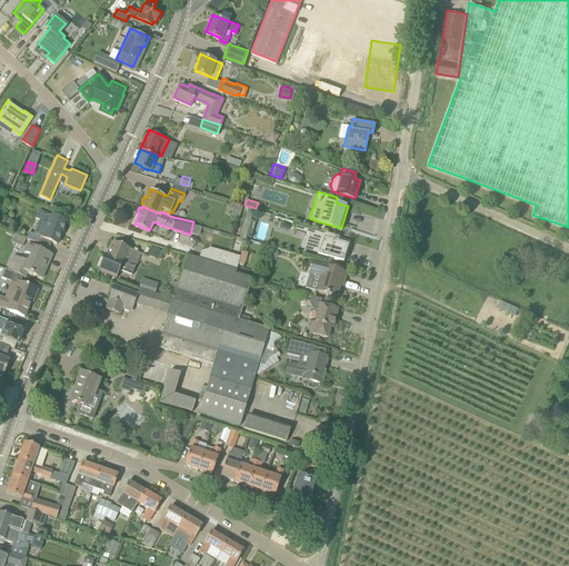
[(250,236),(255,220),(250,219),(253,208),(248,207),(239,236),(245,238),(246,235),(250,236)]
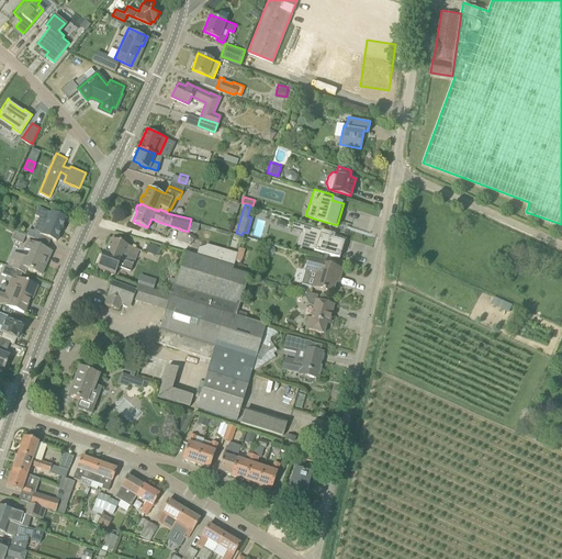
[(42,233),(56,239),(66,217),(52,211),(38,205),(34,214),(47,220),(42,233)]
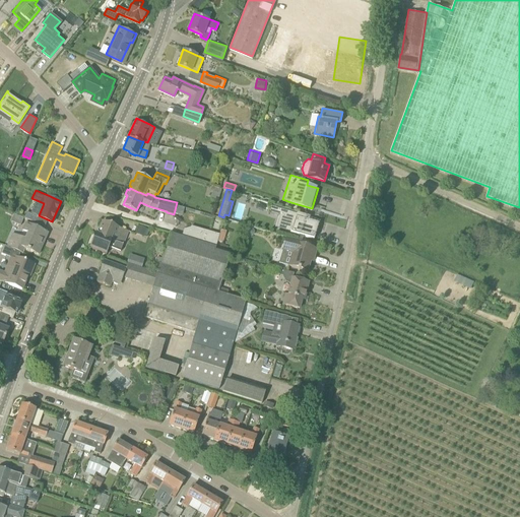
[(285,229),(294,232),(313,238),(318,222),(309,219),(310,214),(271,202),(268,211),(288,217),(285,229)]
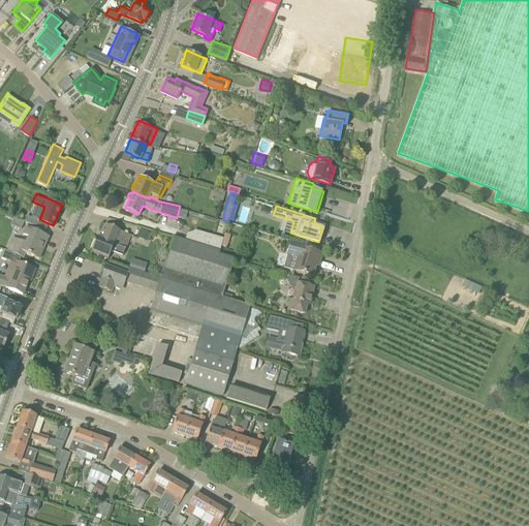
[(24,220),(35,224),(37,218),(27,214),(24,220)]
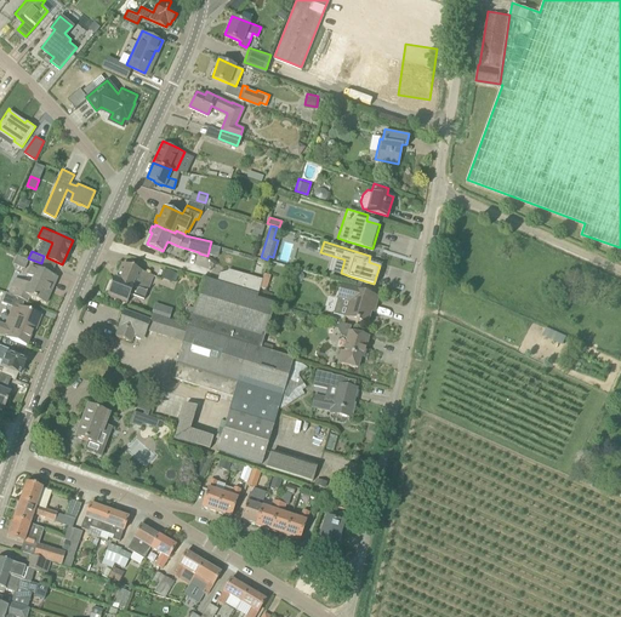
[(108,292),(108,293),(126,301),(130,293),(143,298),(153,275),(123,262),(117,278),(114,276),(112,284),(110,283),(107,291),(108,292)]
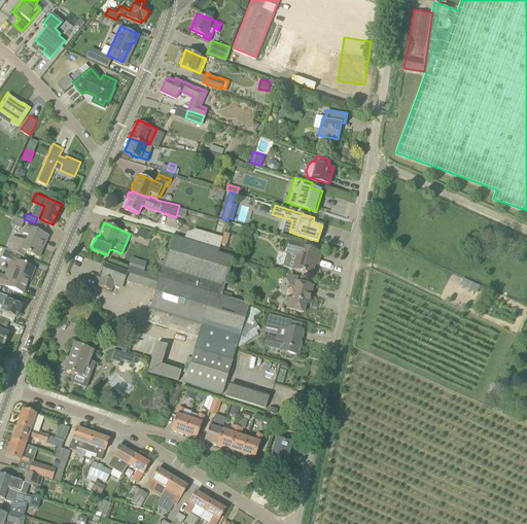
[(18,237),(11,250),(21,253),(23,248),(28,251),(30,252),(39,255),(42,247),(41,246),(46,234),(26,224),(23,231),(30,234),(27,240),(18,237)]
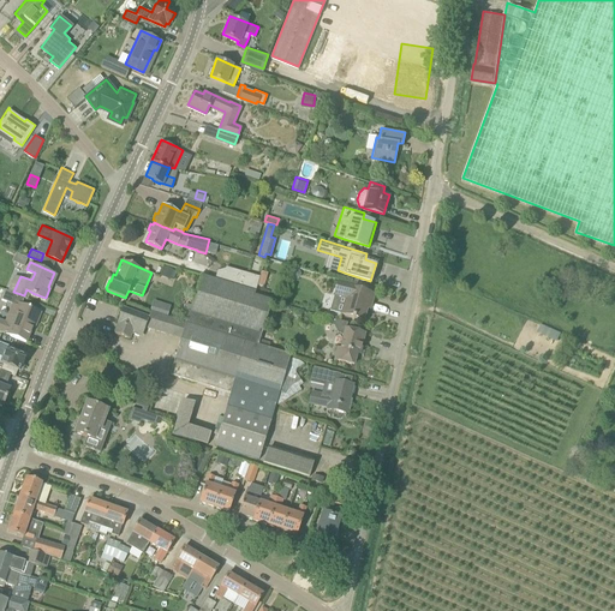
[(173,276),(175,268),(165,263),(161,271),(173,276)]
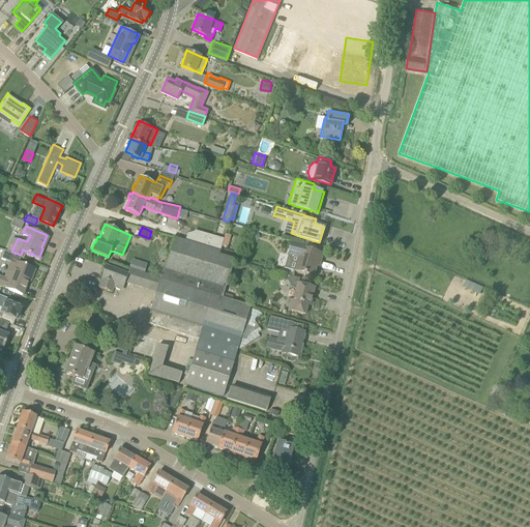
[(186,232),(184,239),(219,250),(224,237),(195,229),(186,232)]
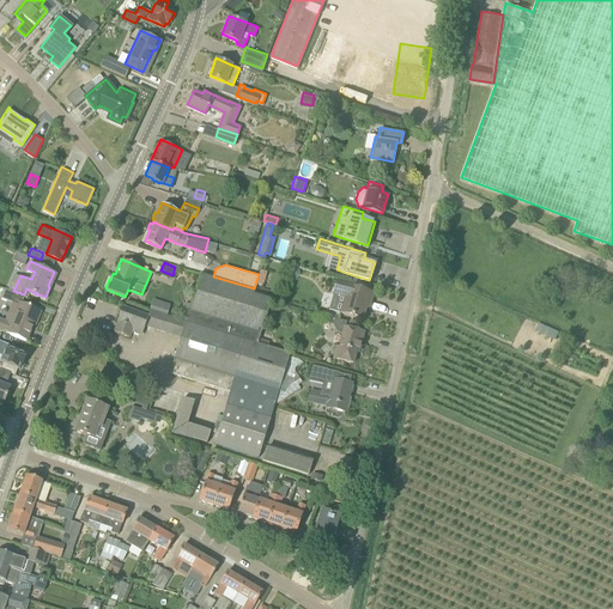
[(184,321),(177,318),(150,310),(147,315),(122,305),(116,320),(117,321),(114,330),(129,336),(133,327),(144,330),(146,323),(180,334),(169,372),(229,391),(225,402),(269,416),(290,353),(256,343),(271,298),(253,293),(254,288),(213,276),(200,272),(184,321)]
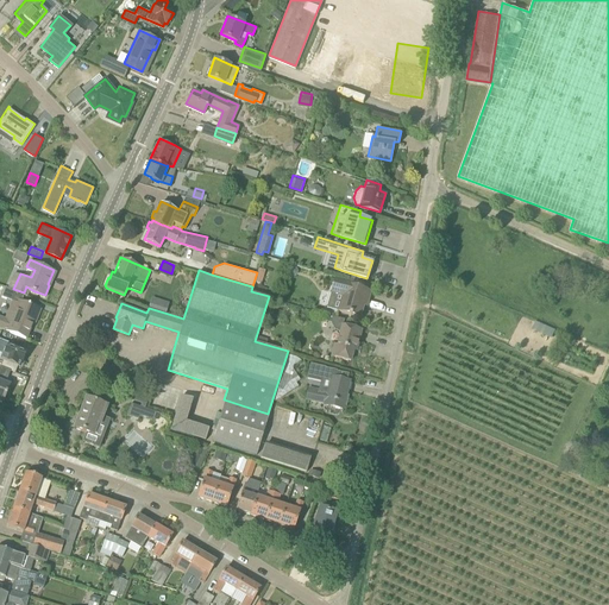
[(370,290),(355,285),(356,282),(336,276),(331,291),(341,294),(338,309),(359,315),(364,297),(368,298),(370,290)]
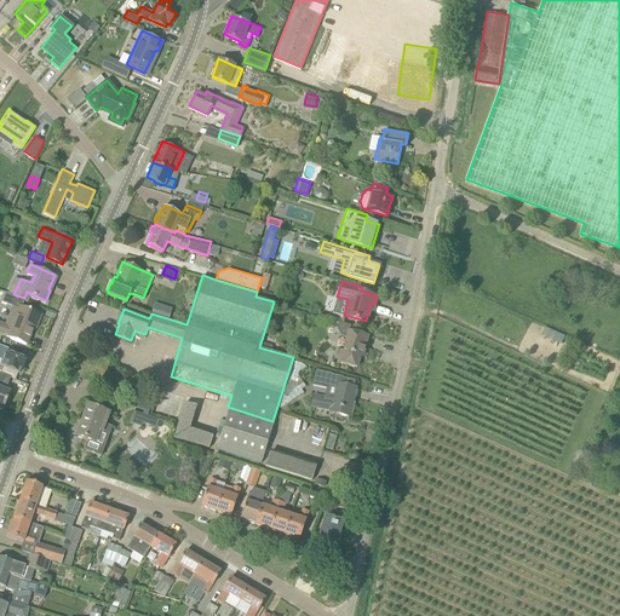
[(36,323),(41,312),(18,304),(6,335),(27,343),(34,322),(36,323)]
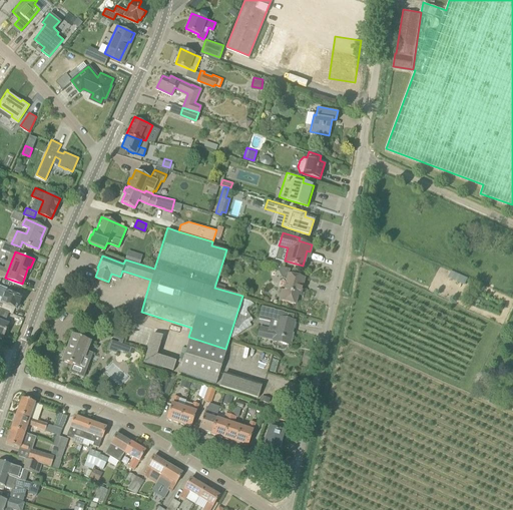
[(449,275),(465,282),(468,276),(451,269),(449,275)]
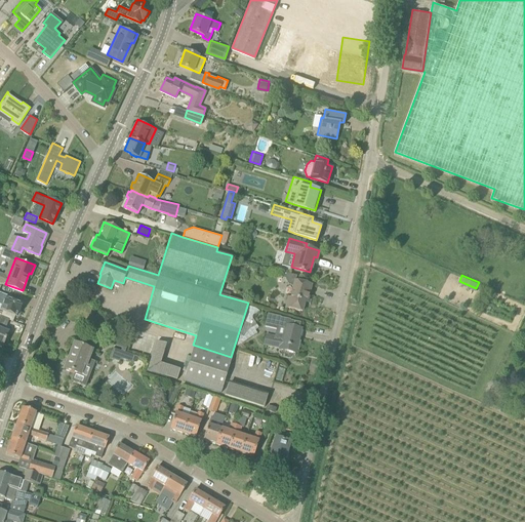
[(286,306),(301,310),(305,300),(307,300),(311,283),(294,280),(290,296),(288,295),(286,306)]
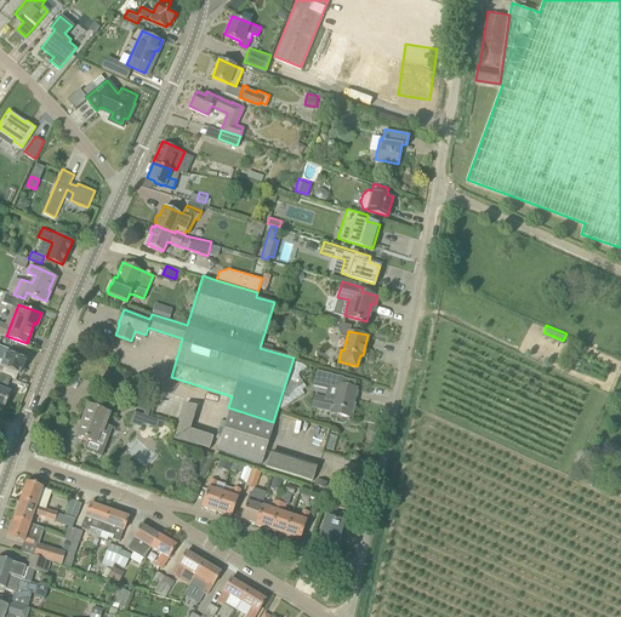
[(0,343),(0,364),(3,365),(18,371),(20,372),(22,367),(23,367),(27,358),(7,350),(9,348),(0,343)]
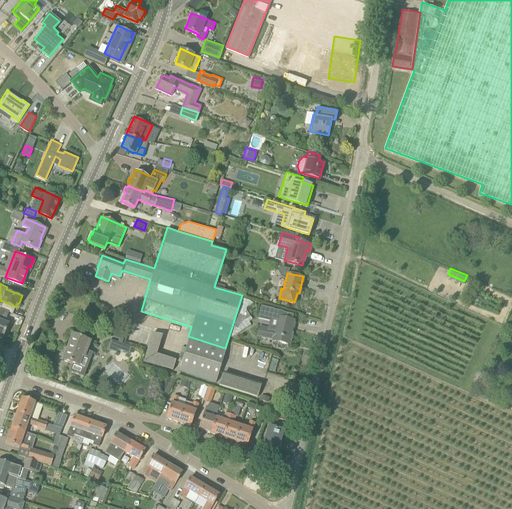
[(13,312),(15,306),(2,301),(0,307),(13,312)]
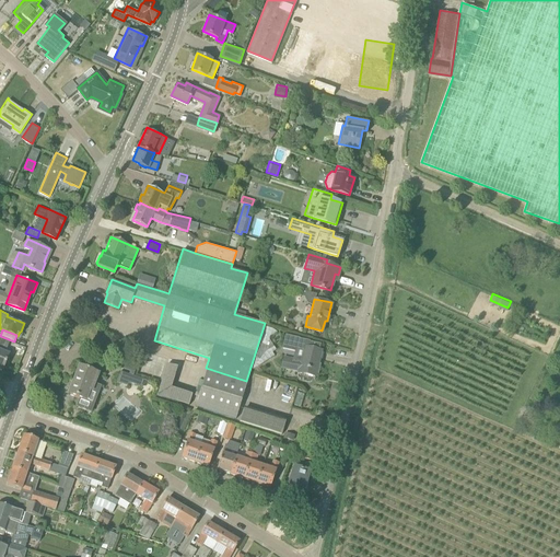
[(299,370),(298,371),(315,374),(321,349),(318,348),(319,343),(308,340),(308,339),(298,337),(299,337),(286,334),(282,347),(295,349),(296,347),(303,348),(301,360),(283,356),(280,366),(299,370)]
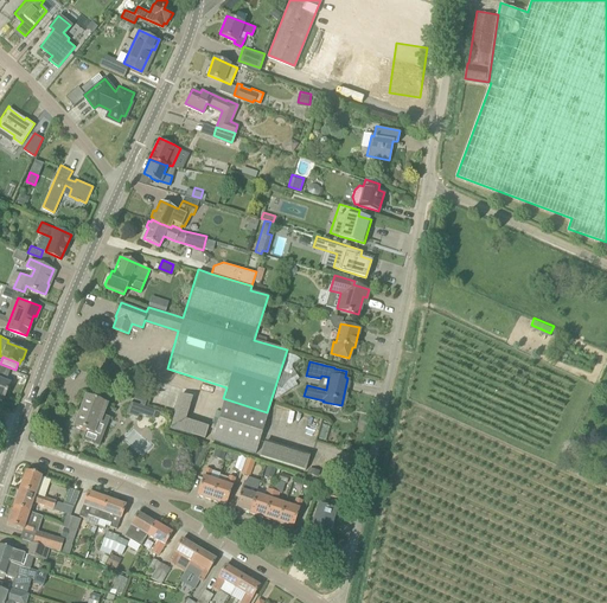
[(10,382),(0,378),(0,397),(4,399),(10,382)]
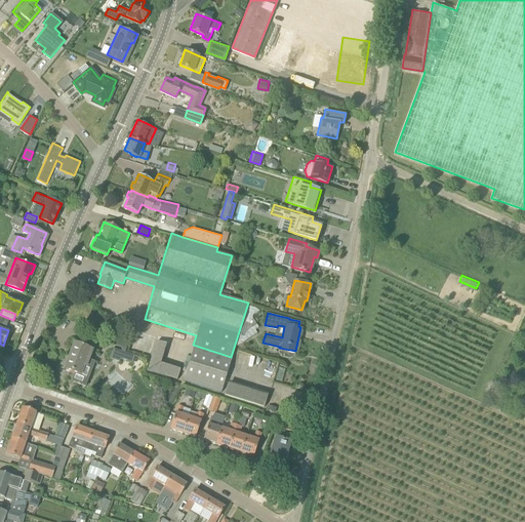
[(153,352),(156,339),(149,337),(146,351),(153,352)]
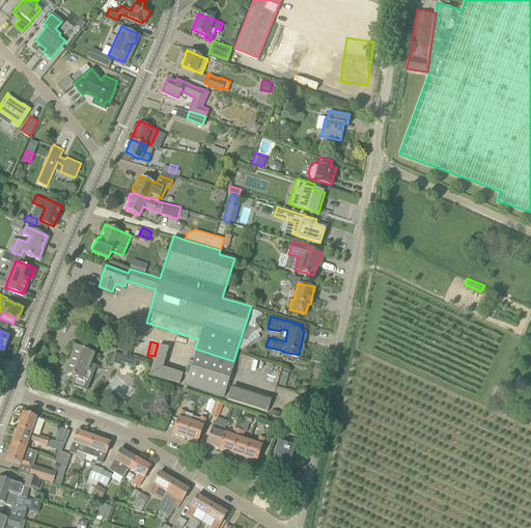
[(160,342),(150,373),(182,382),(185,371),(166,365),(171,345),(160,342)]
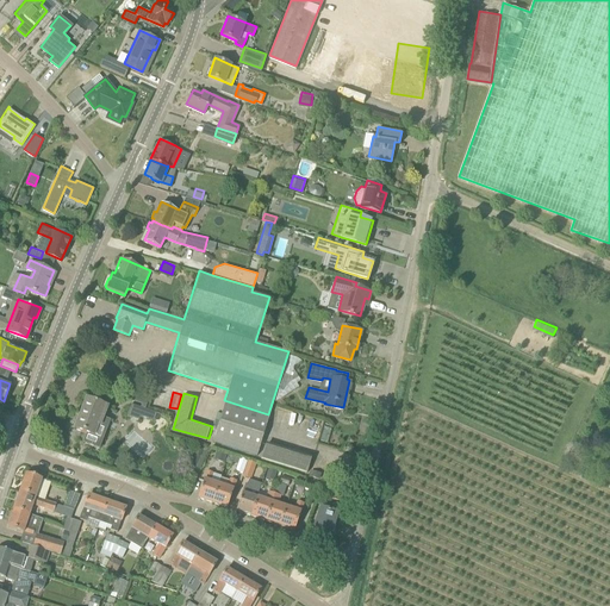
[(107,405),(86,397),(74,428),(87,432),(83,441),(99,447),(110,419),(103,417),(107,405)]
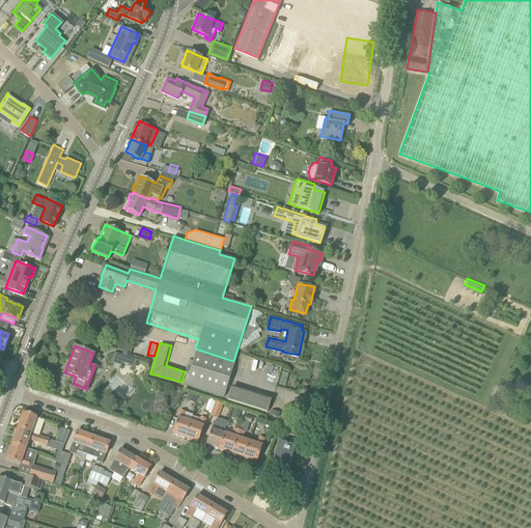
[(121,363),(121,360),(135,364),(137,357),(113,350),(110,360),(121,363)]
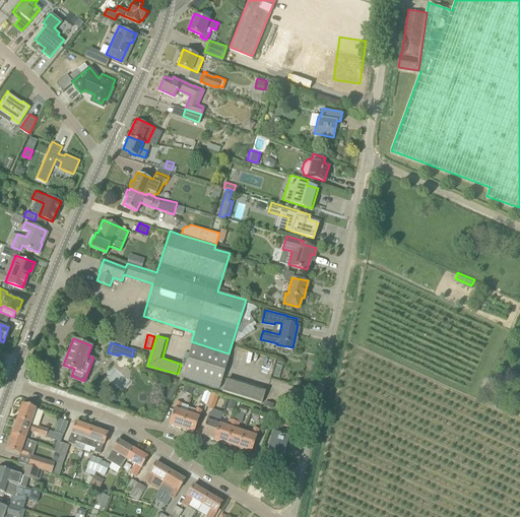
[(264,402),(268,389),(228,377),(223,389),(264,402)]
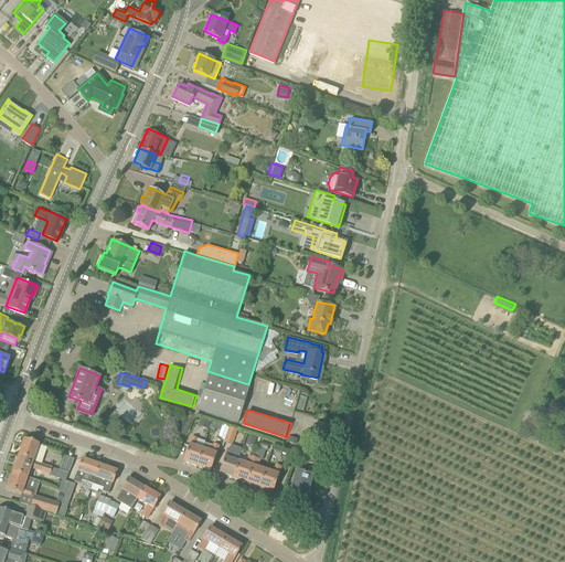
[(208,427),(210,420),(200,416),(198,424),(208,427)]
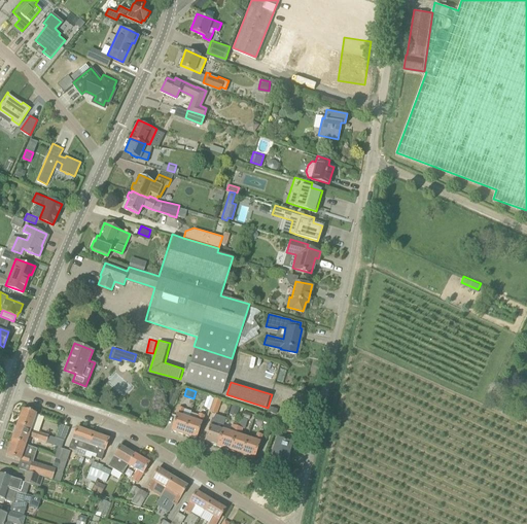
[(207,394),(204,405),(209,407),(213,396),(207,394)]
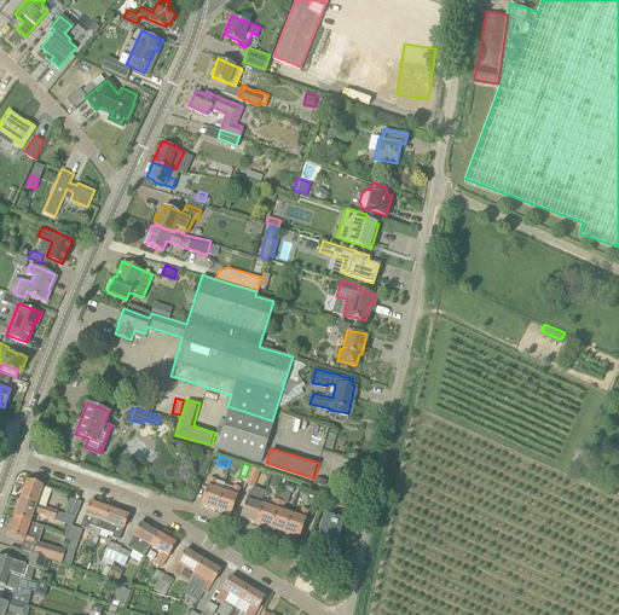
[(260,468),(253,465),(247,481),(254,483),(260,468)]
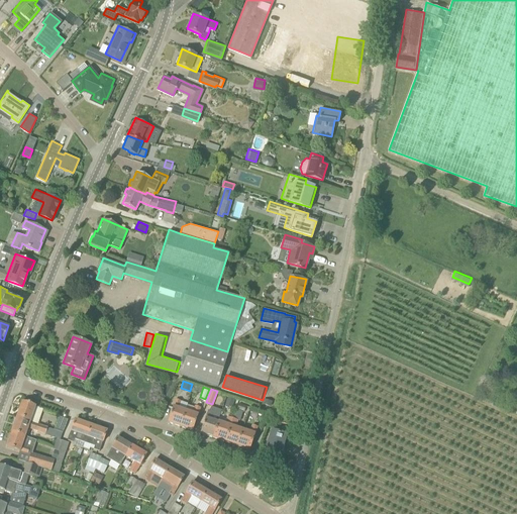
[(234,398),(227,396),(224,404),(232,406),(234,398)]
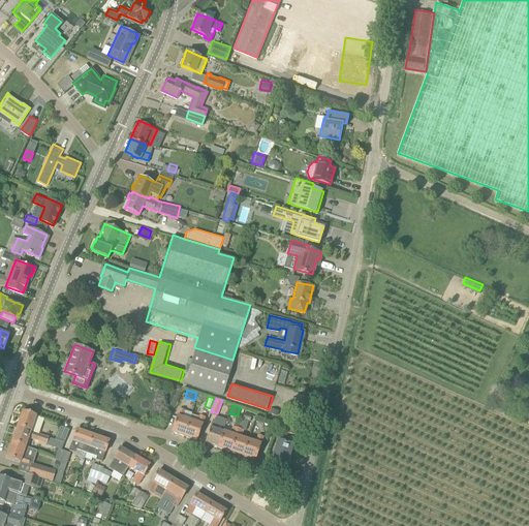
[(172,430),(184,434),(189,419),(182,416),(184,408),(179,406),(172,430)]
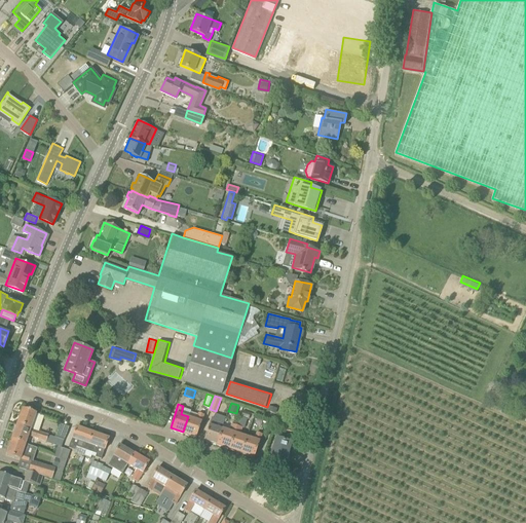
[(30,427),(36,412),(22,407),(16,422),(30,427)]
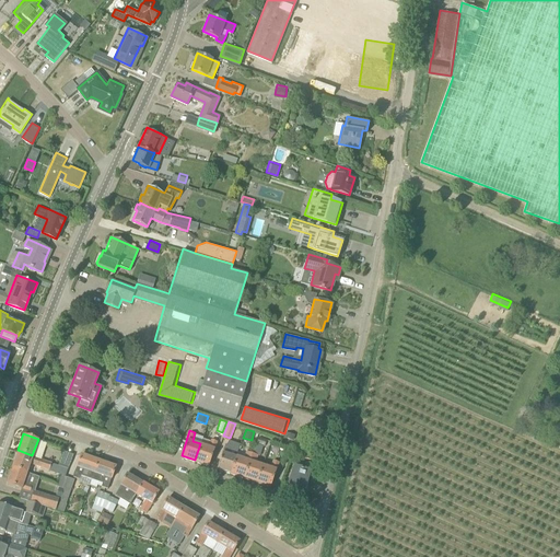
[(208,465),(217,440),(211,438),(208,447),(200,443),(195,460),(208,465)]
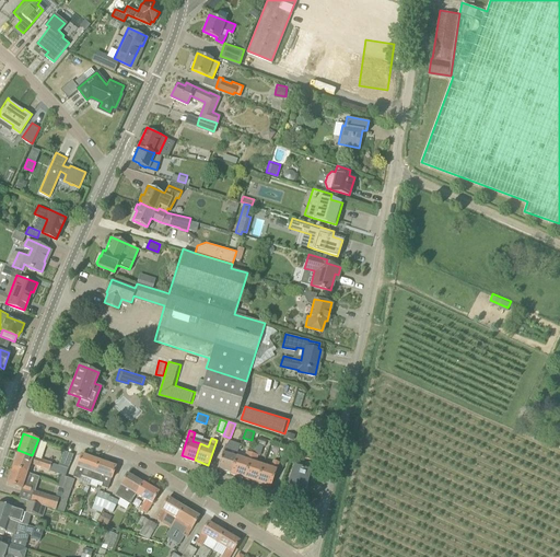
[(230,472),(235,455),(238,447),(225,442),(217,467),(230,472)]
